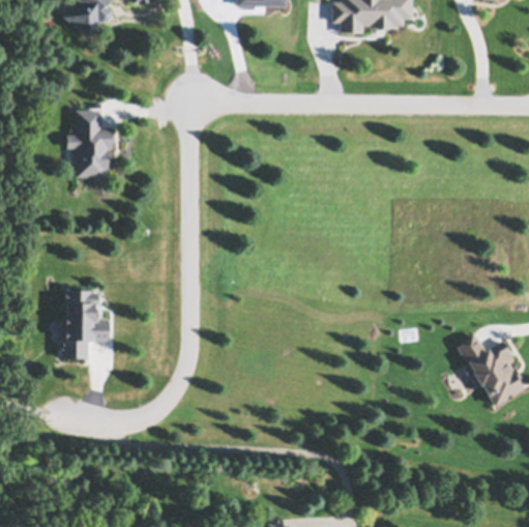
[(78,0),(156,0),(133,3),(131,0),(109,0),(106,4),(107,5),(106,6),(111,9),(111,16),(108,21),(101,21),(90,36),(64,17),(71,7),(75,7),(78,3),(79,4),(78,0)]
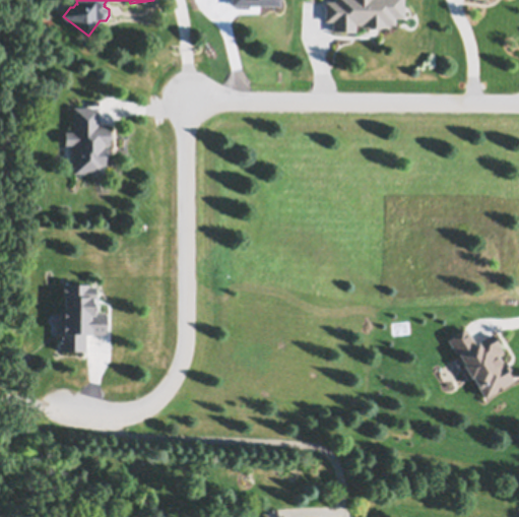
[(334,33),(334,22),(327,22),(327,2),(336,2),(336,0),(404,0),(404,18),(396,18),(396,25),(387,25),(387,28),(380,28),(380,29),(378,29),(378,28),(374,28),(374,29),(371,29),(371,28),(364,28),(364,25),(357,25),(357,33),(334,33)]
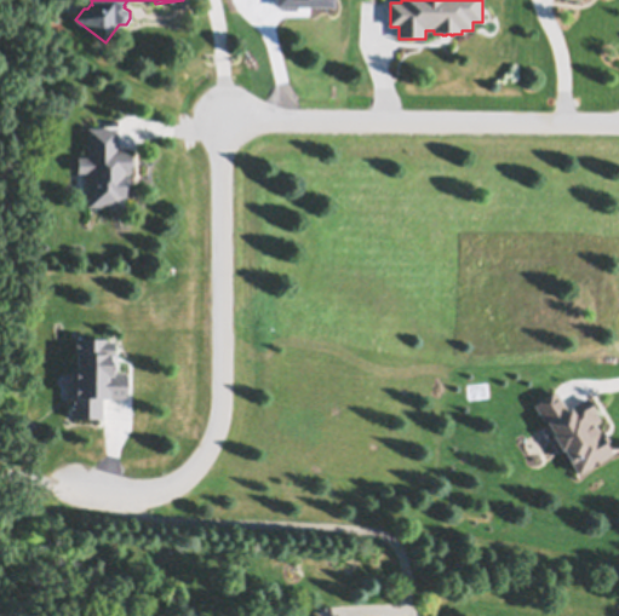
[(89,173),(79,173),(79,157),(89,157),(89,128),(118,128),(119,149),(131,149),(131,156),(133,156),(133,167),(131,167),(131,173),(129,173),(129,188),(126,188),(126,196),(122,196),(122,207),(89,207),(89,173)]
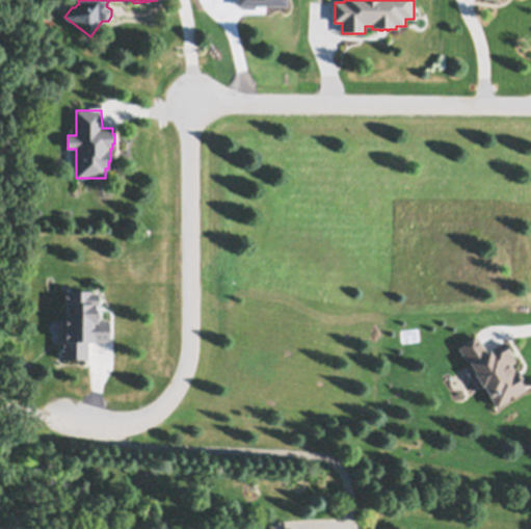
[(62,318),(67,318),(67,316),(65,316),(65,310),(67,310),(67,303),(65,303),(65,293),(68,293),(68,292),(93,292),(91,294),(99,294),(99,305),(101,305),(101,321),(109,321),(109,342),(88,342),(88,361),(62,360),(62,318)]
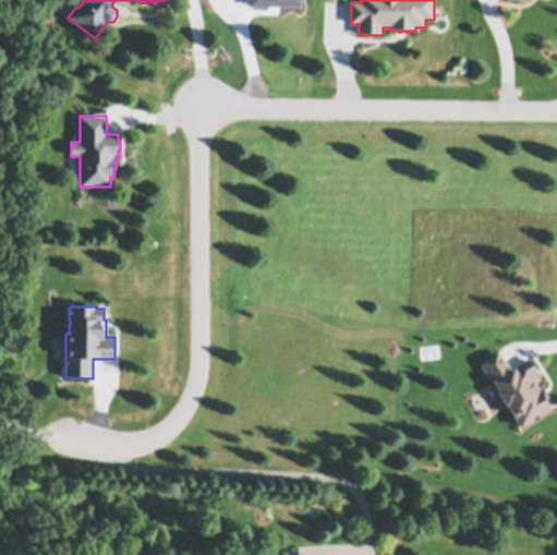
[(534,420),(522,427),(507,405),(501,408),(496,398),(495,399),(486,387),(493,383),(481,365),(500,353),(511,370),(529,359),(536,371),(536,372),(541,379),(536,383),(541,388),(542,388),(547,397),(545,399),(552,409),(542,415),(534,421),(534,420)]
